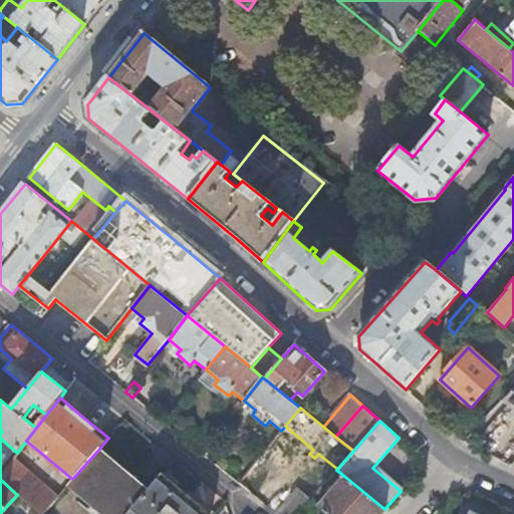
[(196,436),(189,443),(196,449),(202,442),(196,436)]
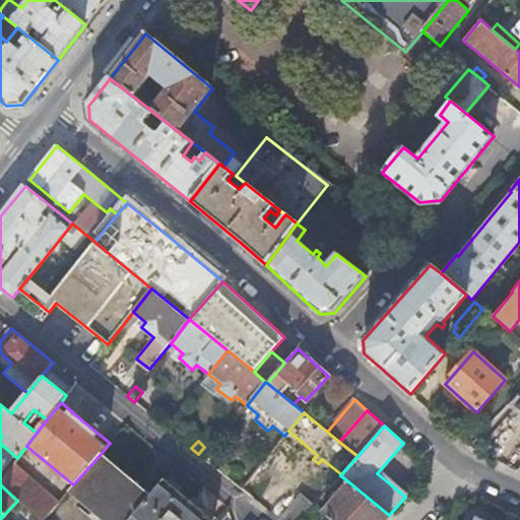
[(66,493),(98,519),(130,519),(151,496),(101,454),(73,484),(66,493)]
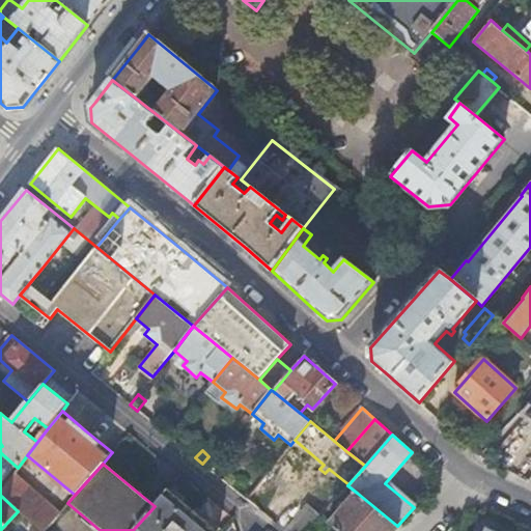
[(40,530),(43,530),(59,513),(14,473),(0,490),(0,495),(18,511),(40,530)]
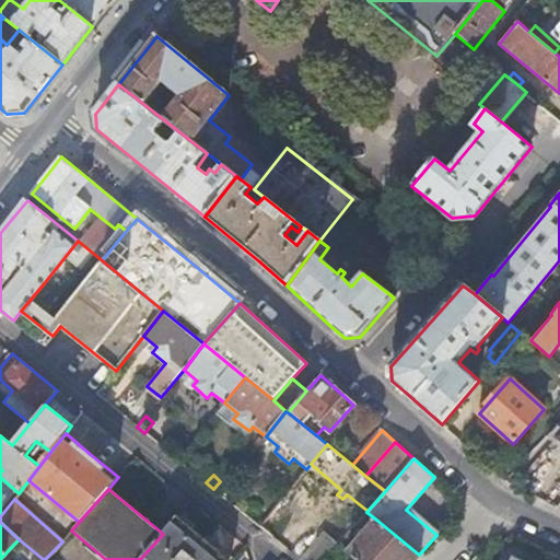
[(281,500),(259,527),(272,538),(294,511),(281,500)]
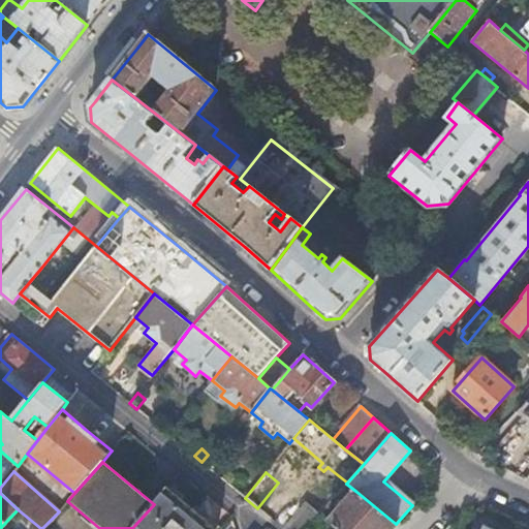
[(132,528),(214,528),(167,489),(154,504),(132,528)]
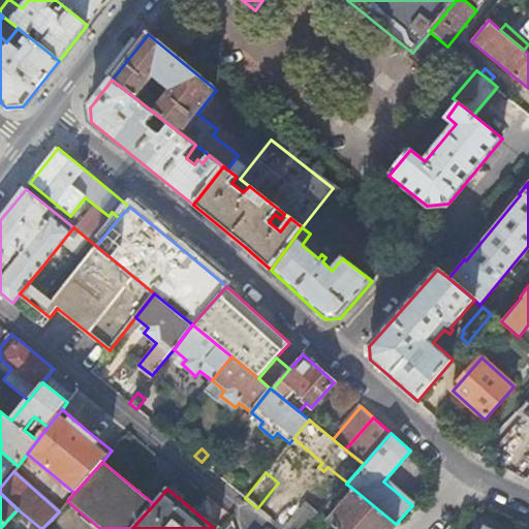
[(329,520),(338,528),(393,528),(397,526),(396,524),(355,491),(329,520)]
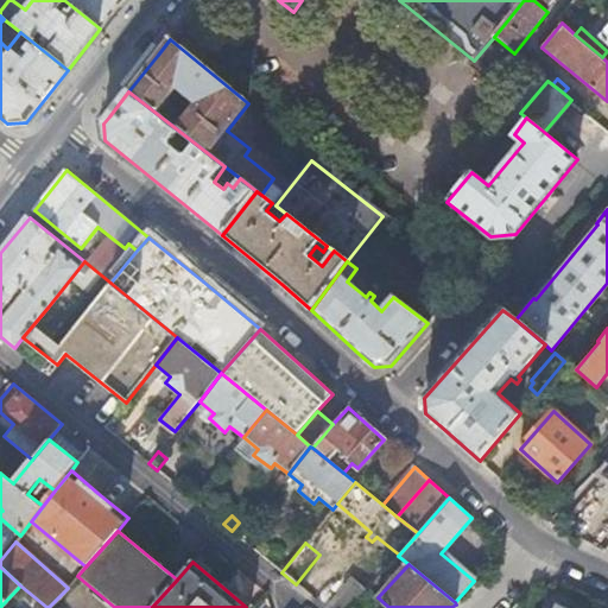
[(315,599),(324,607),(352,575),(342,568),(315,599)]
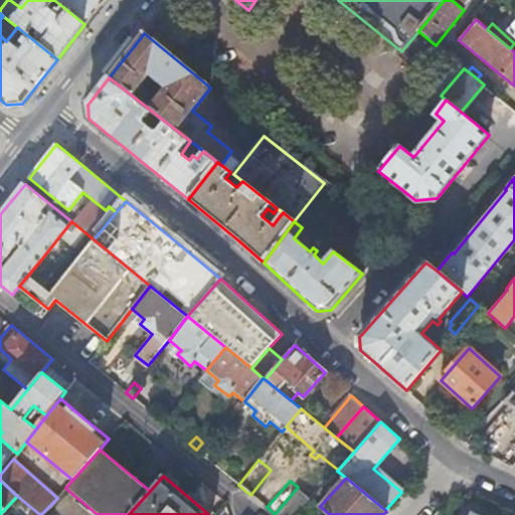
[(275,514),(299,514),(312,500),(298,487),(275,514)]
